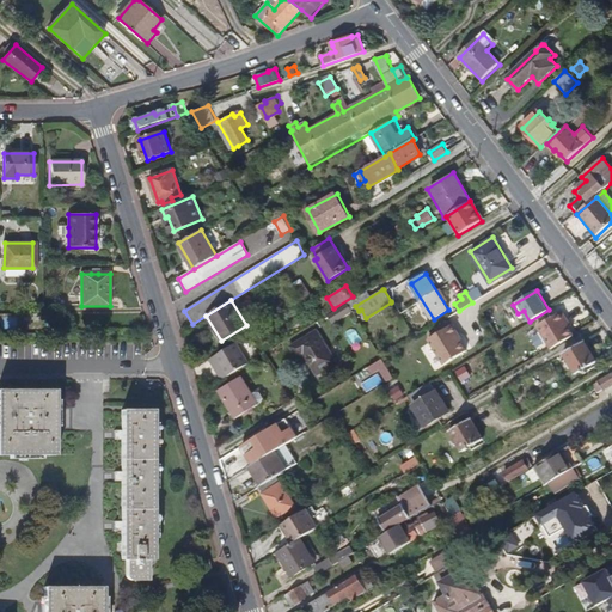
[(574,336),(565,320),(568,319),(563,311),(538,325),(551,349),(574,336)]
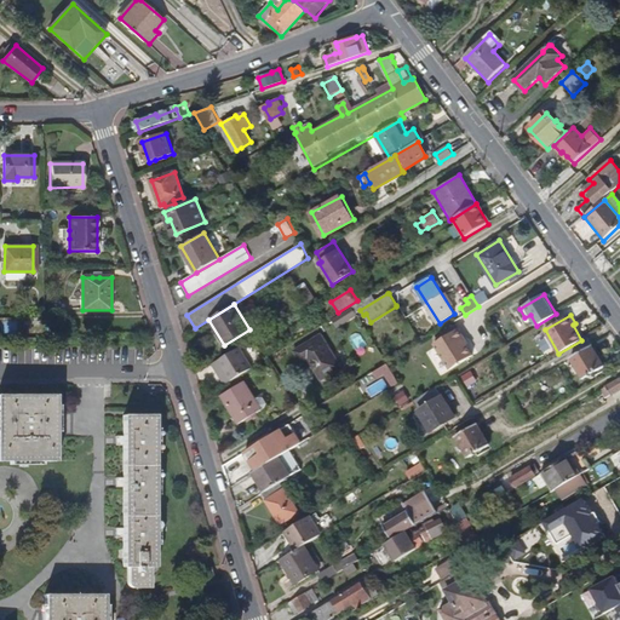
[(470,357),(464,346),(460,340),(461,339),(457,331),(435,344),(451,369),(470,357)]
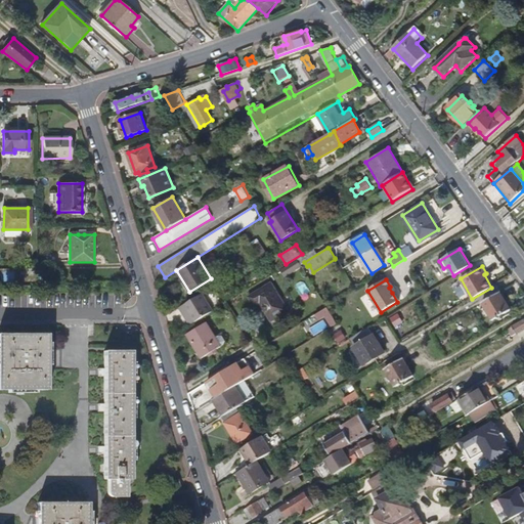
[(288,310),(271,282),(249,296),(255,306),(261,302),(265,309),(268,307),(274,318),(288,310)]
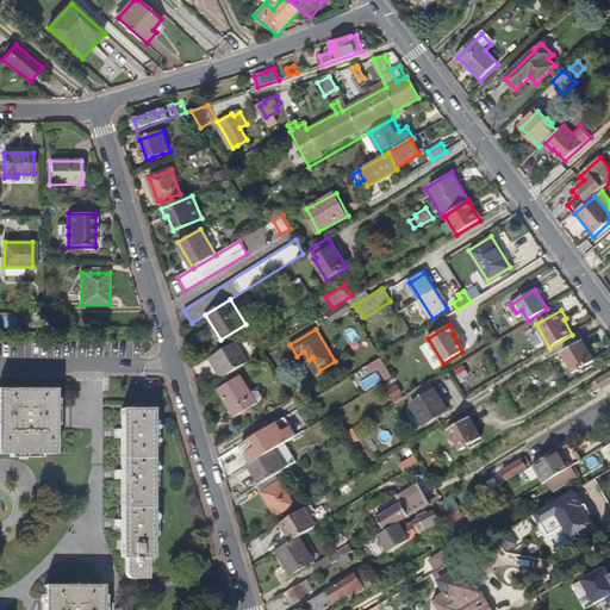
[(574,373),(595,360),(583,340),(554,358),(558,365),(566,360),(574,373)]
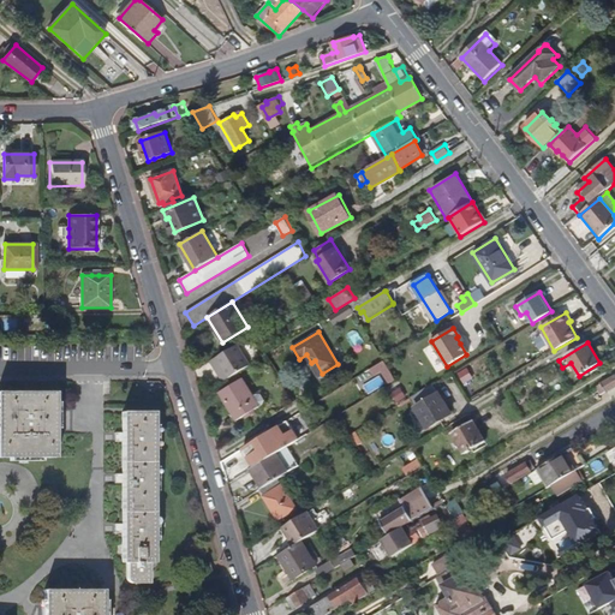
[(249,365),(237,345),(216,357),(221,365),(215,369),(224,381),(227,378),(239,371),(249,365)]
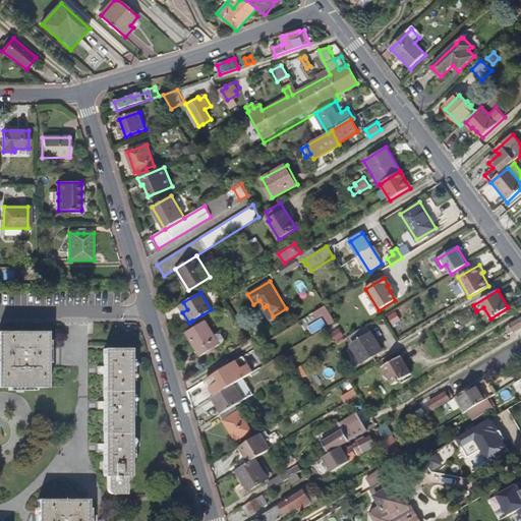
[(187,309),(183,302),(178,305),(182,312),(187,309)]
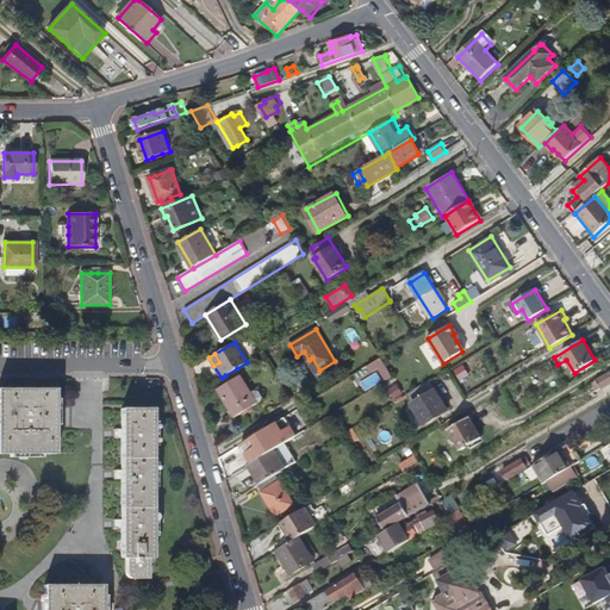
[(352,372),(360,391),(393,377),(385,358),(352,372)]
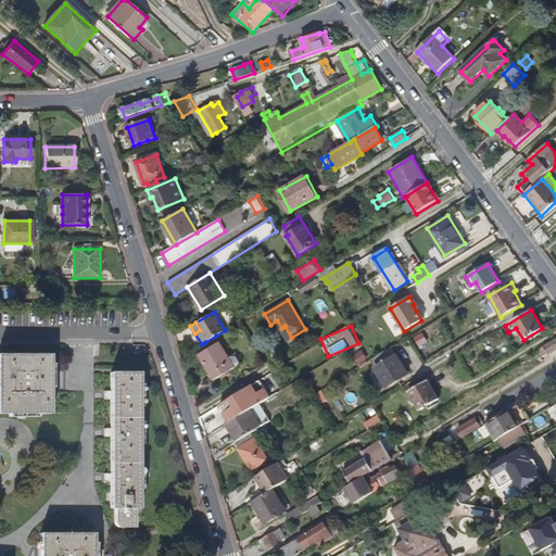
[(210,349),(219,342),(216,336),(205,342),(210,349)]
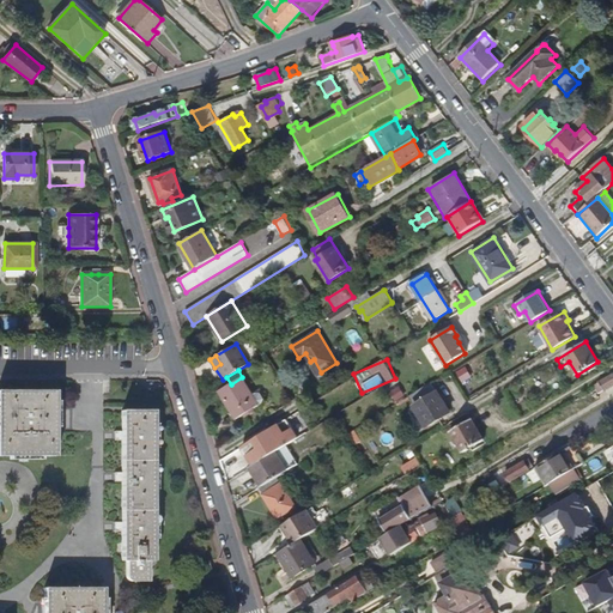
[(578,383),(572,372),(565,376),(572,387),(578,383)]
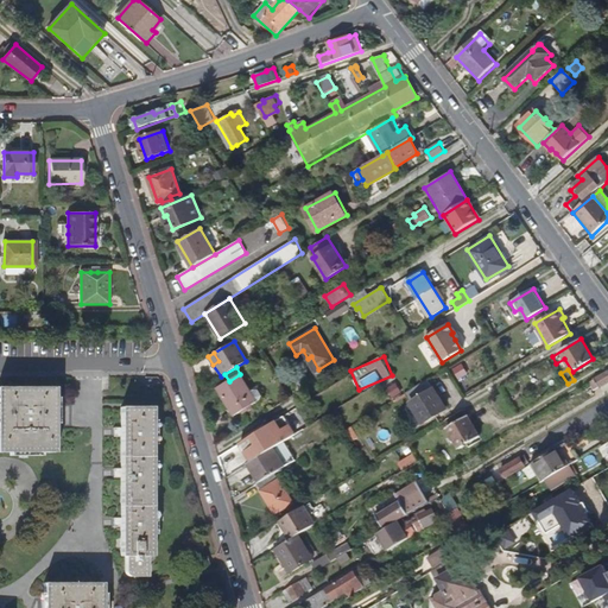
[(607,369),(589,379),(594,390),(607,381),(607,369)]
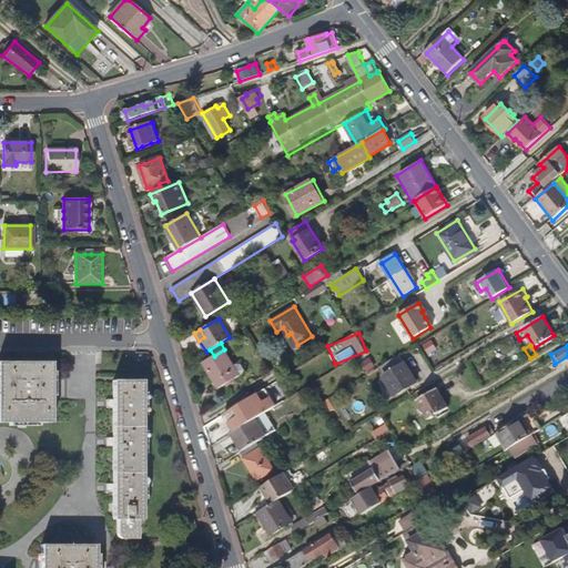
[(240,376),(224,350),(214,356),(203,362),(219,388),(240,376)]
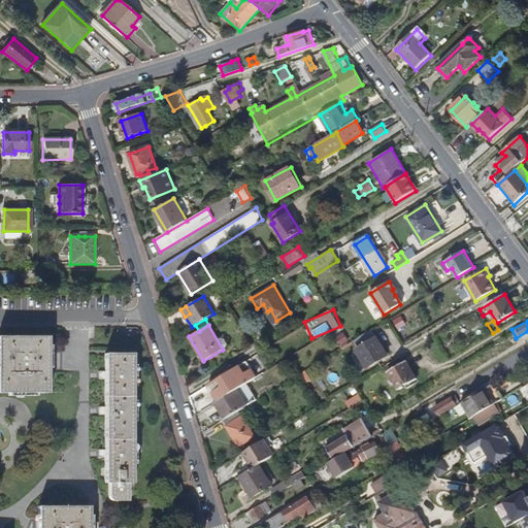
[(387,355),(371,330),(352,341),(367,367),(387,355)]
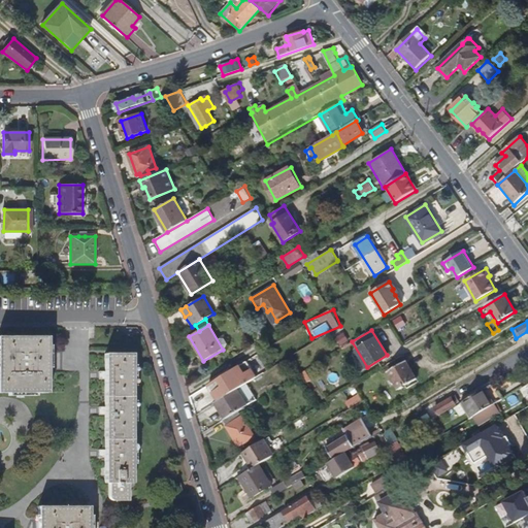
[(344,333),(340,336),(344,343),(349,341),(344,333)]
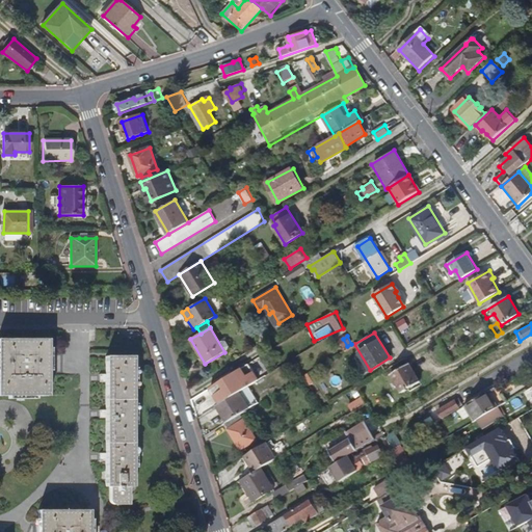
[(52,394),(53,337),(1,337),(1,394),(52,394)]
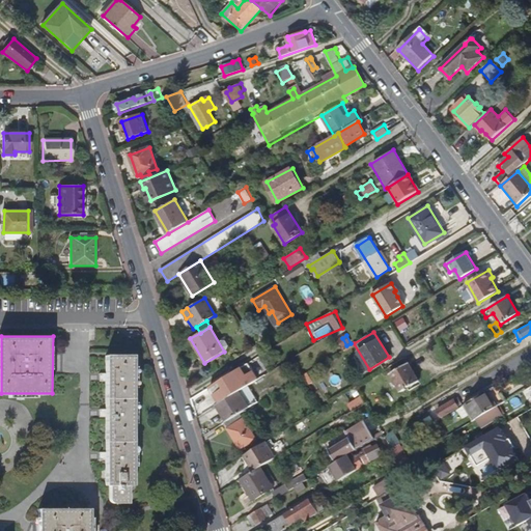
[(138,486),(137,356),(110,357),(110,373),(104,373),(104,382),(110,382),(110,417),(104,417),(104,425),(110,425),(110,460),(103,460),(103,469),(110,469),(110,486),(114,486),(114,500),(114,502),(115,503),(118,504),(119,504),(134,504),(134,486),(138,486)]
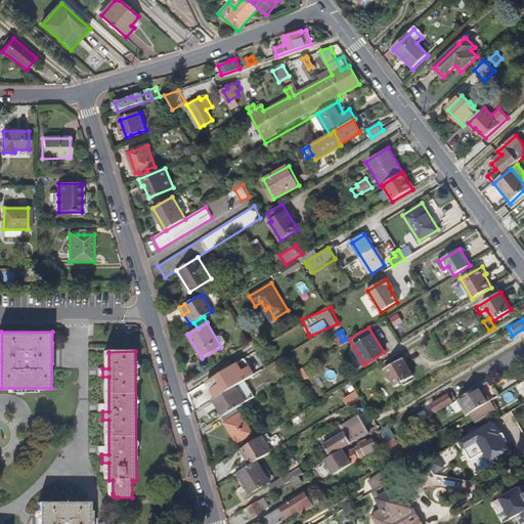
[(413,376),(403,358),(402,359),(398,353),(383,362),(386,368),(385,369),(396,386),(413,376)]
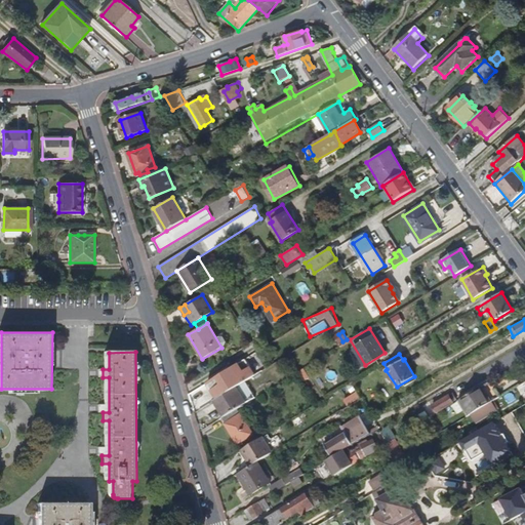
[(248,379),(238,363),(211,379),(221,396),(239,386),(248,379)]
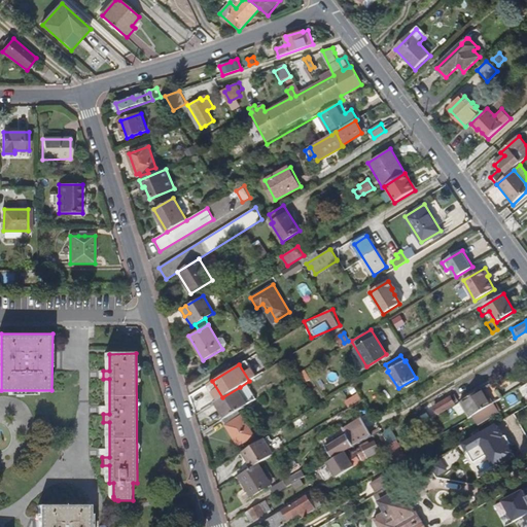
[(305,370),(301,372),(307,382),(311,380),(305,370)]
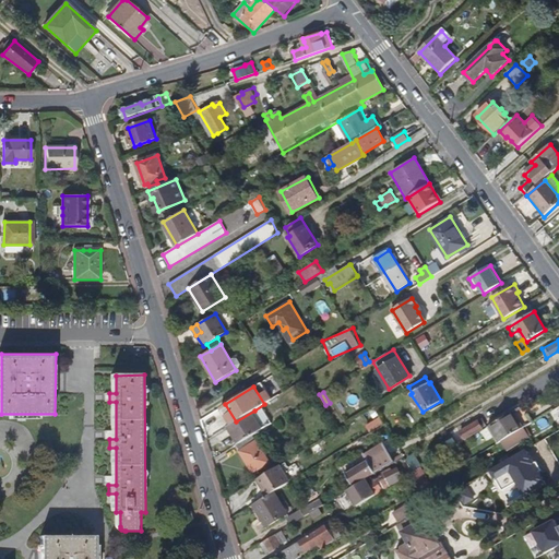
[(533,423),(523,406),(484,429),(489,439),(495,436),(499,442),(502,441),(523,428),(533,423)]
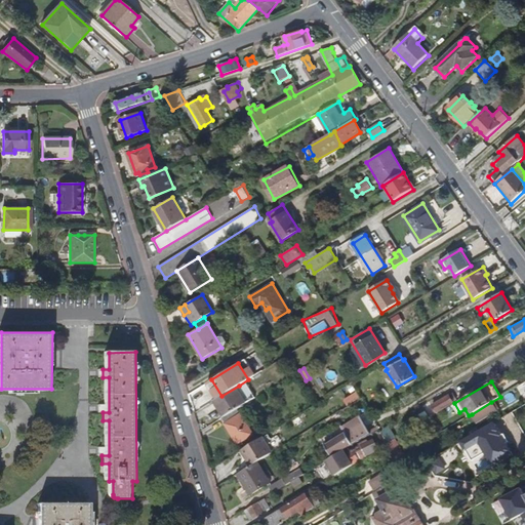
[(236,409),(248,401),(239,386),(221,396),(215,399),(226,415),(236,409)]
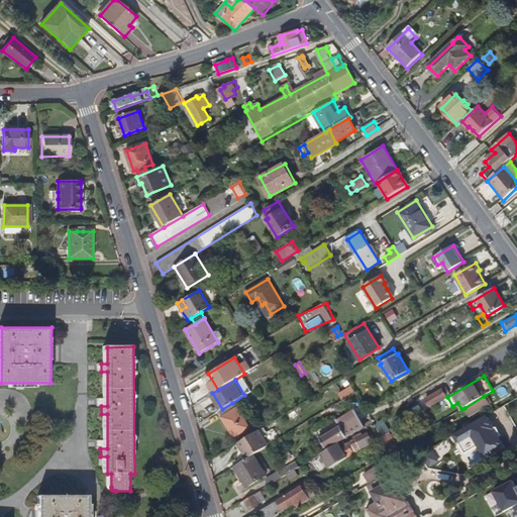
[(430,406),(446,397),(442,390),(426,399),(430,406)]
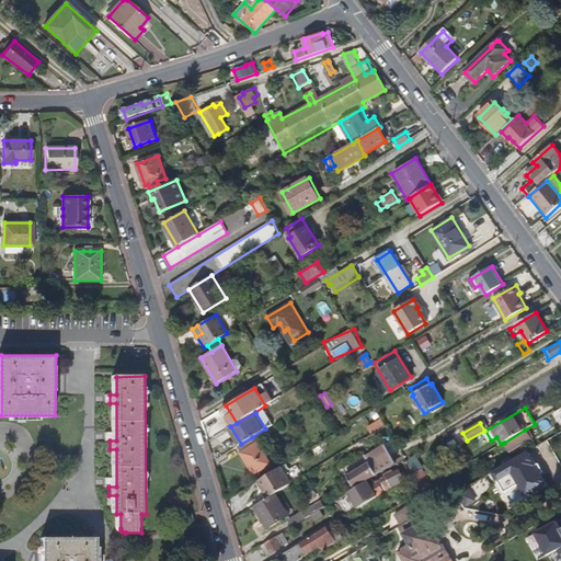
[(530,438),(525,430),(504,443),(508,450),(530,438)]
